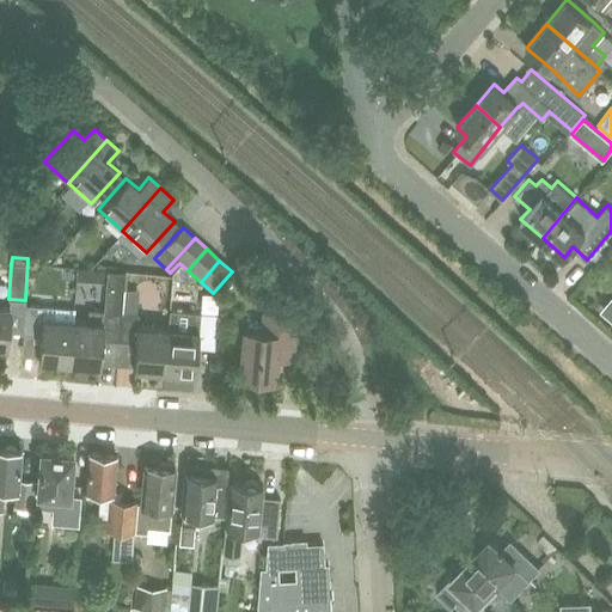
[(87,320),(72,319),(68,362),(81,363),(80,369),(97,371),(98,365),(99,365),(102,340),(117,342),(121,312),(122,312),(124,274),(106,273),(104,311),(103,311),(103,312),(87,311),(87,320)]
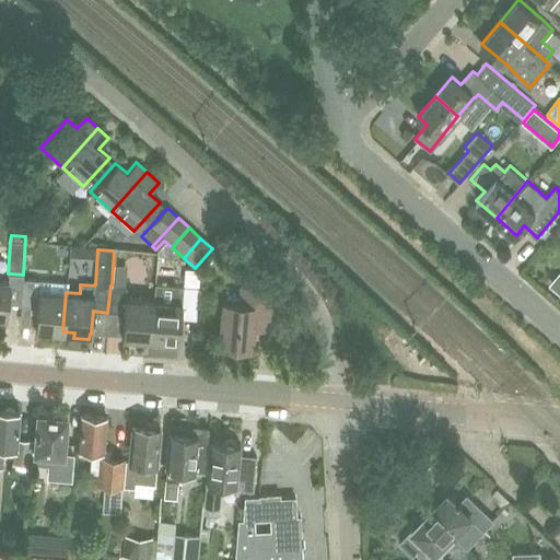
[(21,304),(36,306),(34,329),(62,331),(66,292),(67,282),(23,278),(21,304)]
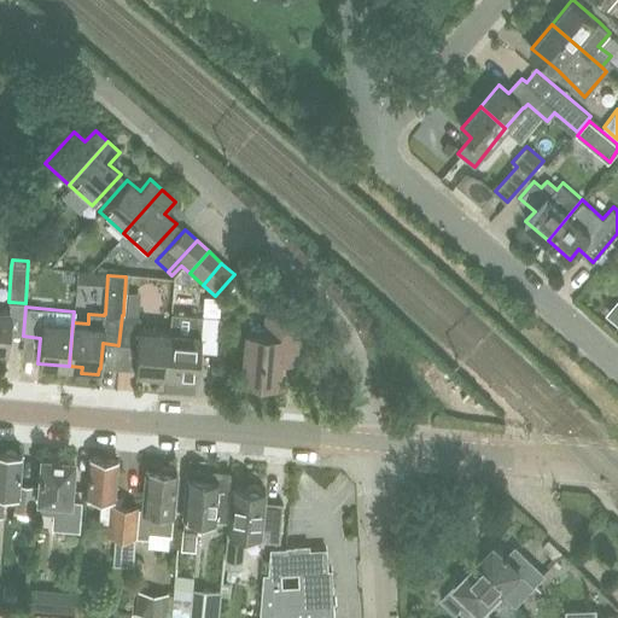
[(0,348),(7,349),(10,312),(0,310),(0,348)]
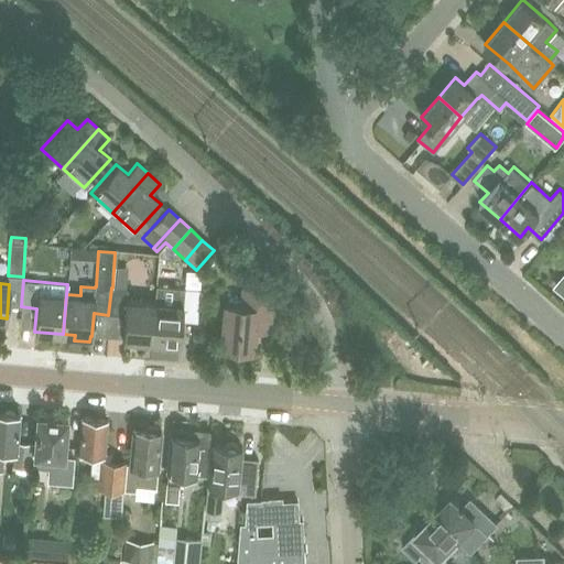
[(138,344),(141,342),(150,342),(153,302),(126,300),(127,289),(112,288),(111,288),(108,315),(123,316),(122,339),(126,339),(129,344),(138,344)]
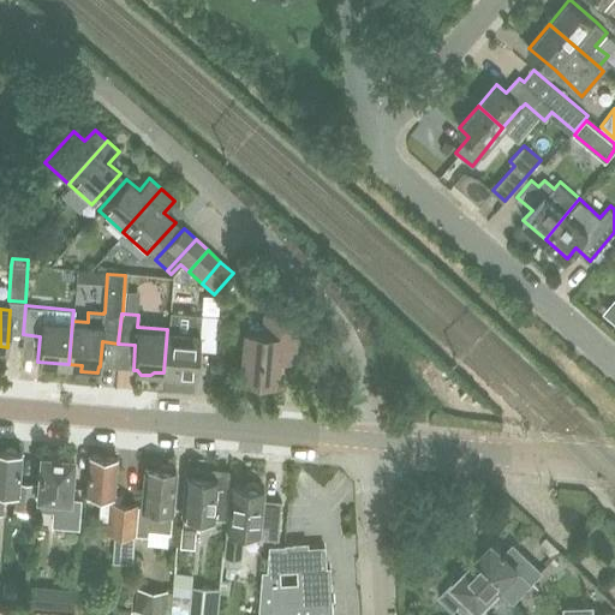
[(167,329),(163,372),(196,375),(198,350),(214,351),(216,315),(201,314),(198,332),(167,329)]
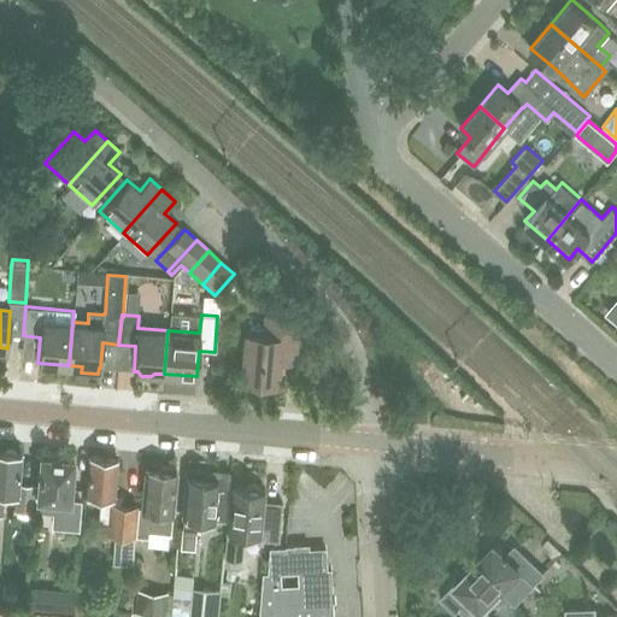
[(246,334),(242,380),(275,382),(277,351),(297,353),(300,321),(265,317),(263,336),(246,334)]
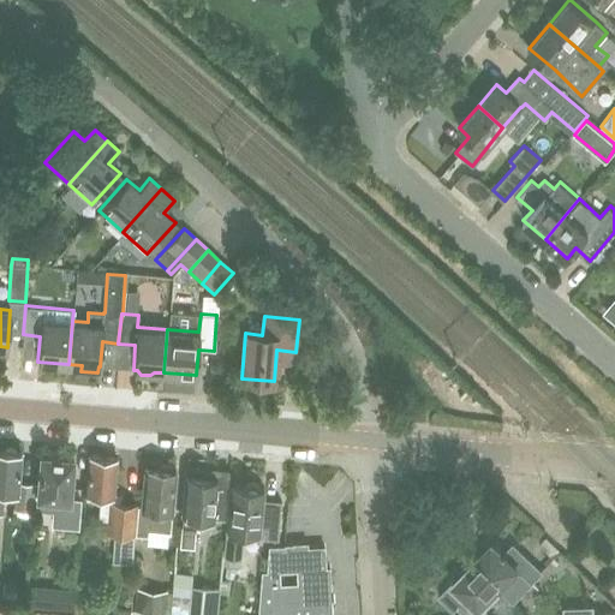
[(35,511),(36,499),(37,484),(18,482),(22,453),(0,451),(0,512),(0,513),(3,500),(13,501),(13,509),(35,511)]
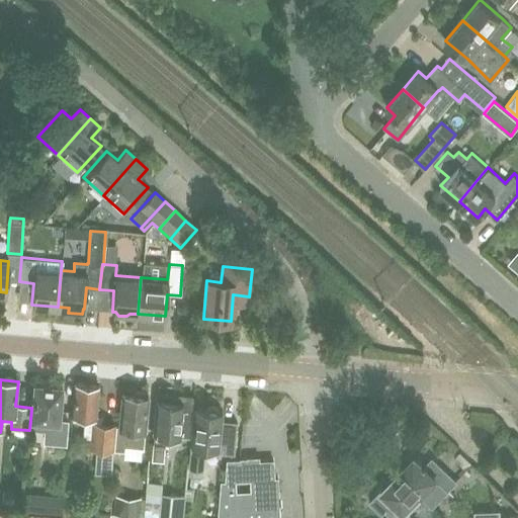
[(33,383),(31,408),(30,420),(46,421),(45,437),(63,439),(65,421),(59,420),(62,385),(33,383)]
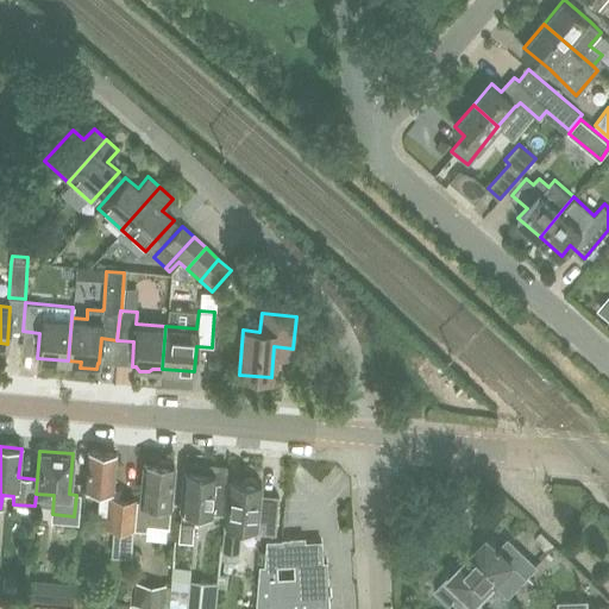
[(87,451),(85,487),(85,488),(100,489),(98,513),(106,514),(105,527),(133,529),(136,498),(117,495),(118,490),(113,490),(115,453),(87,451)]
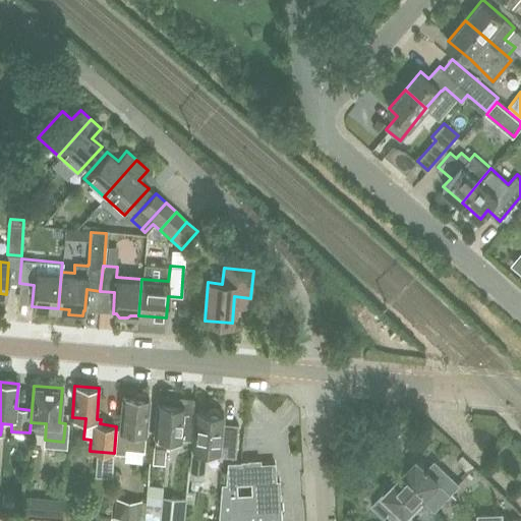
[(158,394),(157,403),(152,461),(152,462),(164,463),(164,461),(166,437),(190,439),(194,398),(158,394)]
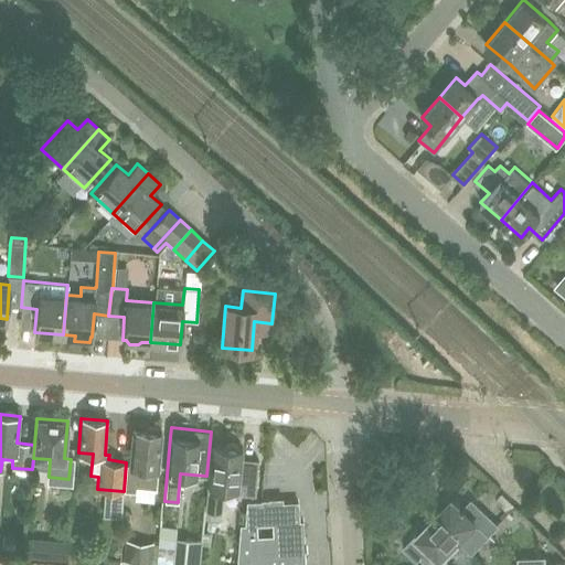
[(132,429),(130,465),(127,465),(125,491),(135,492),(136,487),(156,488),(157,468),(158,468),(161,432),(132,429)]
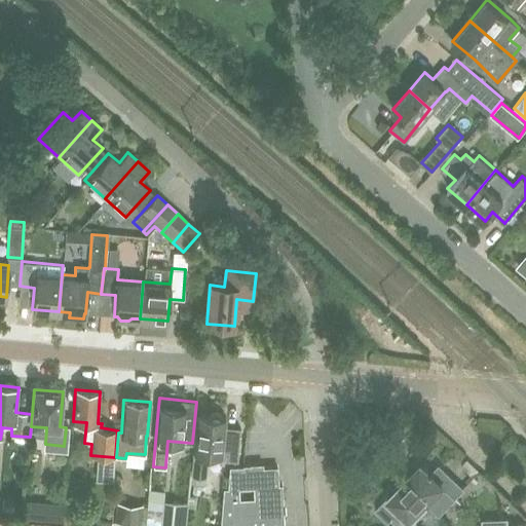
[(191,475),(205,476),(208,452),(230,455),(230,460),(237,461),(241,428),(223,426),(224,417),(197,414),(191,467),(191,475)]
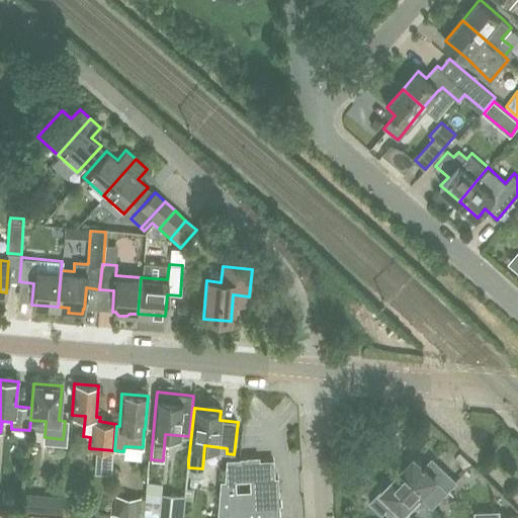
[(431,506),(447,490),(455,482),(432,459),(426,465),(424,463),(423,465),(415,457),(398,476),(420,496),(431,506)]
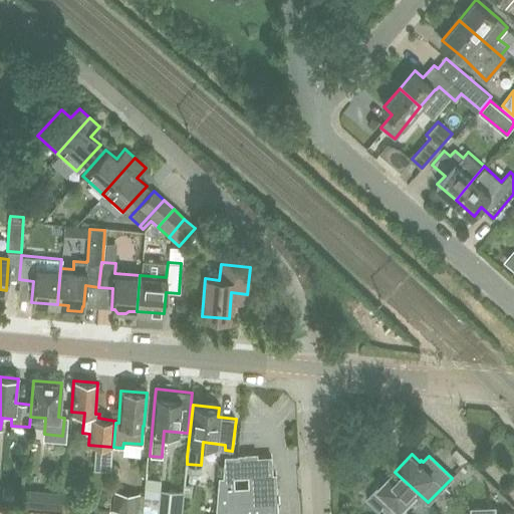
[(267,513),(267,512),(277,512),(276,475),(272,475),(271,458),(257,458),(257,455),(238,455),(238,456),(225,457),(224,478),(218,478),(214,513),(267,513)]
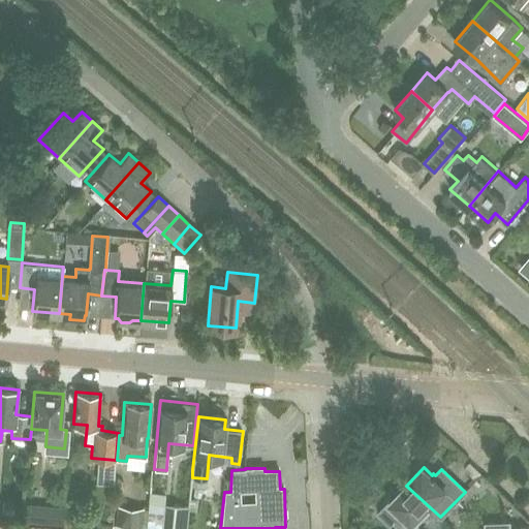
[(393,520),(394,521),(402,528),(419,528),(413,523),(429,506),(406,486),(379,514),(390,524),(393,520)]
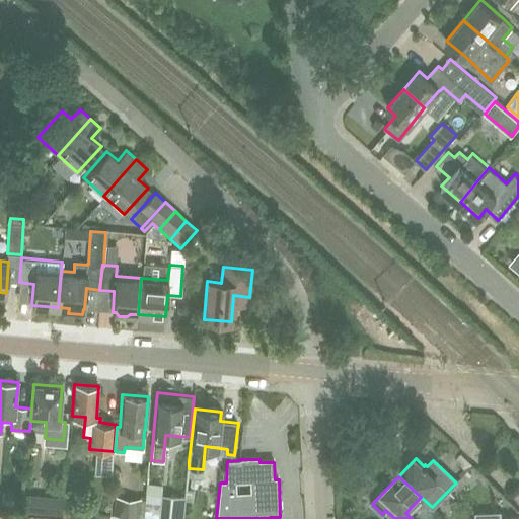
[(63,497),(44,496),(42,515),(61,516),(63,497)]
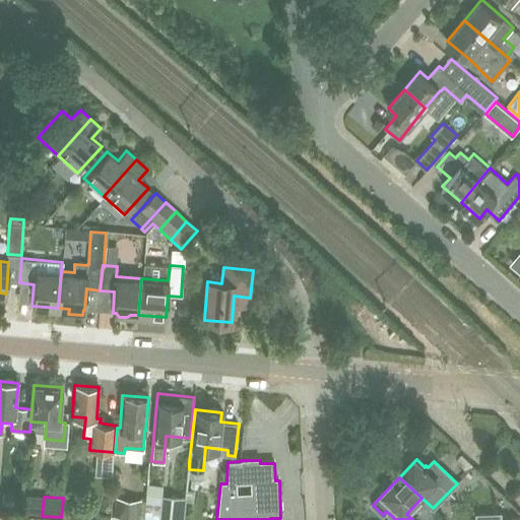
[(110,519),(142,519),(144,502),(144,501),(141,500),(141,499),(112,498),(110,519)]
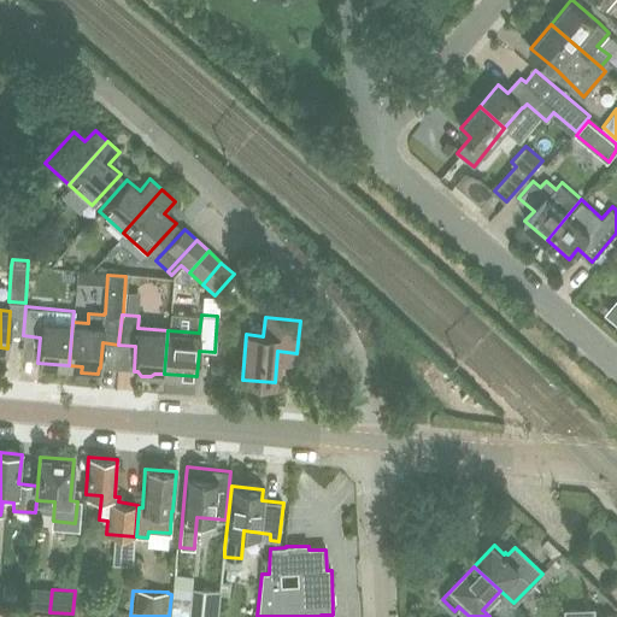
[(171,595),(169,616),(217,616),(219,599),(171,595)]
